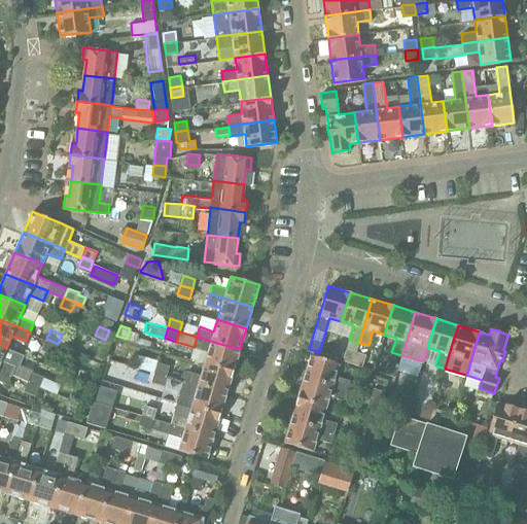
[(194,347),(190,358),(204,362),(234,372),(240,349),(220,344),(197,337),(195,344),(194,347)]
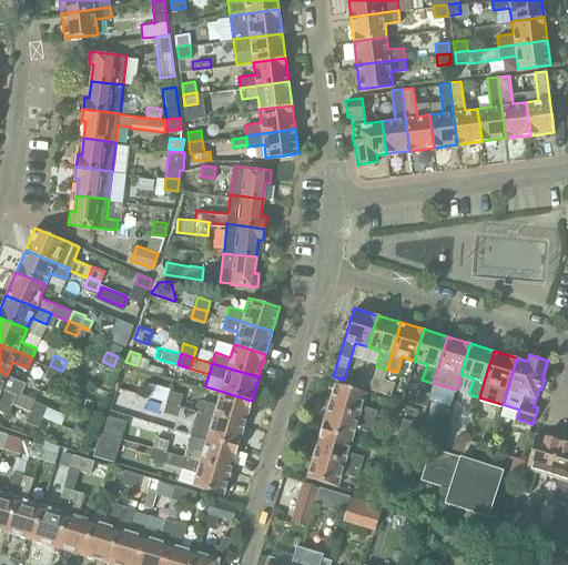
[(50,365),(46,375),(58,381),(62,371),(50,365)]
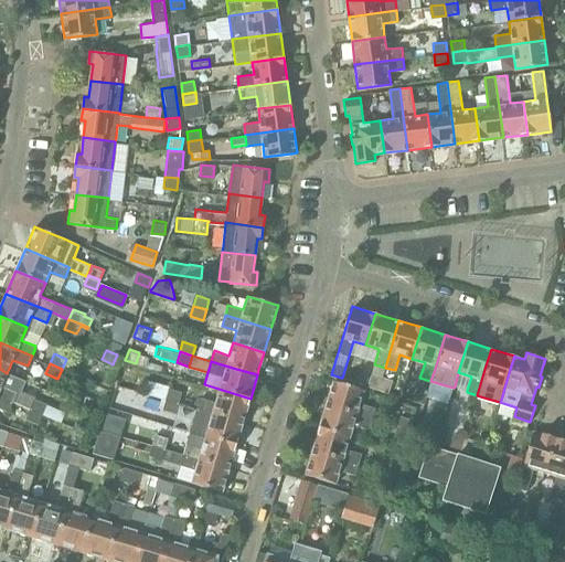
[(0,394),(13,401),(17,402),(25,381),(7,373),(0,369),(0,394)]
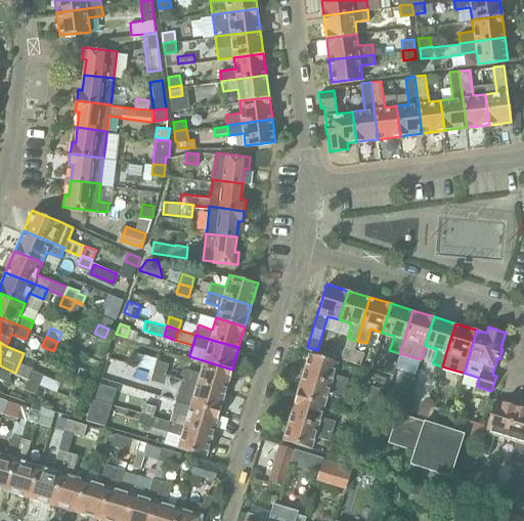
[(344,346),(341,357),(351,361),(354,349),(344,346)]
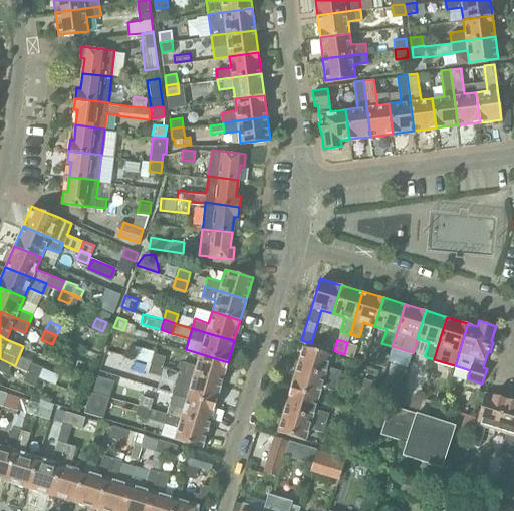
[(356,345),(347,342),(344,354),(353,356),(356,345)]
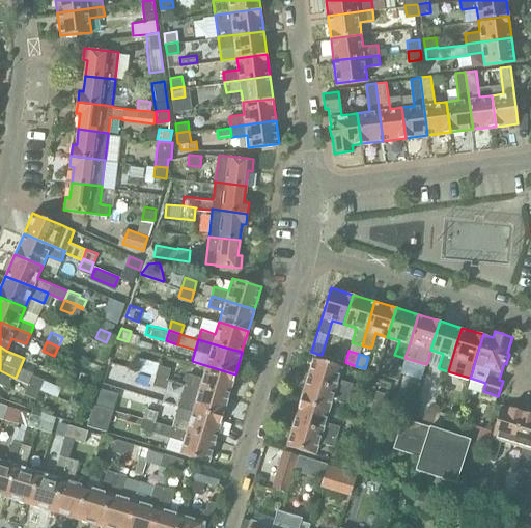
[(311,358),(305,380),(348,393),(352,383),(338,379),(341,367),(311,358)]
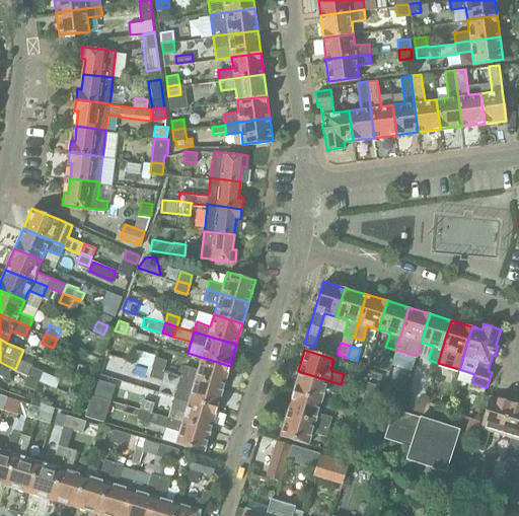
[(383,355),(379,367),(389,370),(393,358),(383,355)]
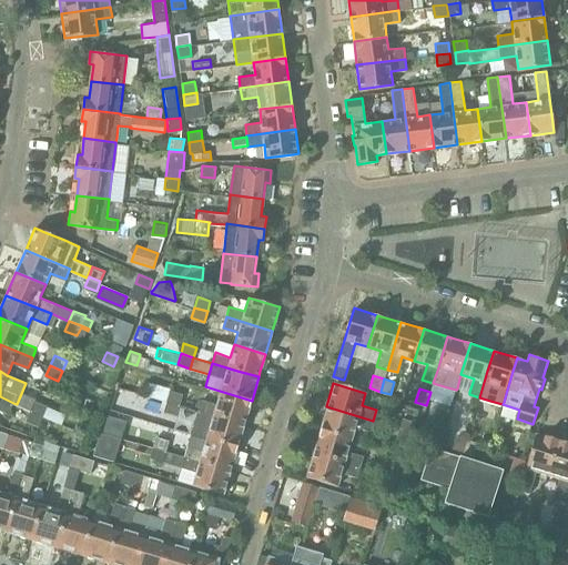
[(169,391),(165,401),(179,404),(181,394),(169,391)]
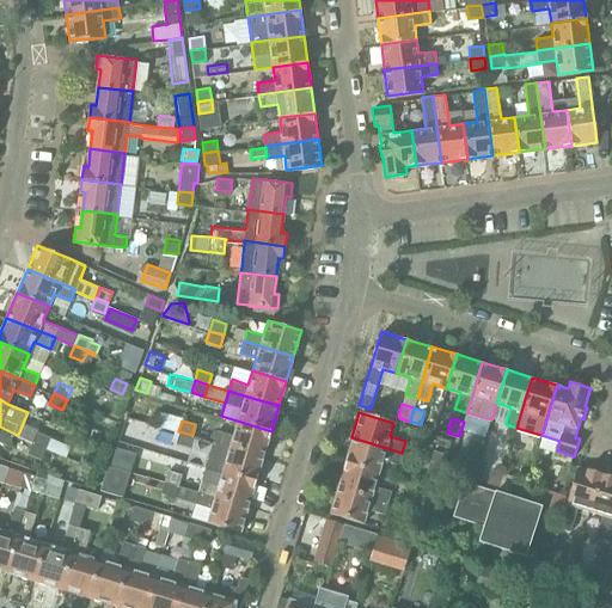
[(216,430),(213,441),(263,456),(271,431),(237,421),(233,434),(216,430)]
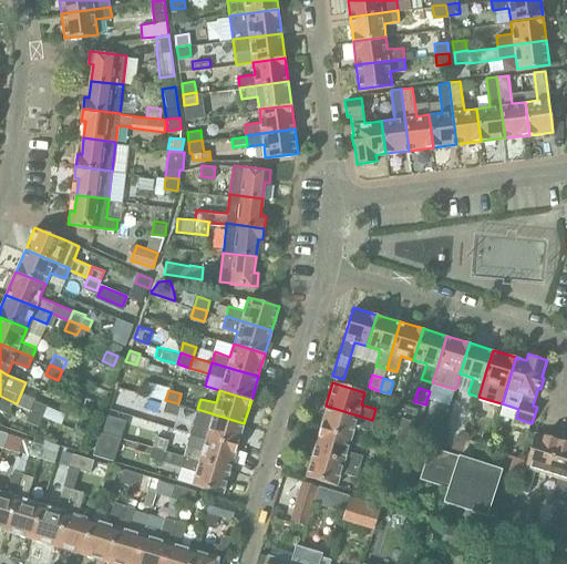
[(0,396),(0,409),(9,412),(13,402),(0,396)]
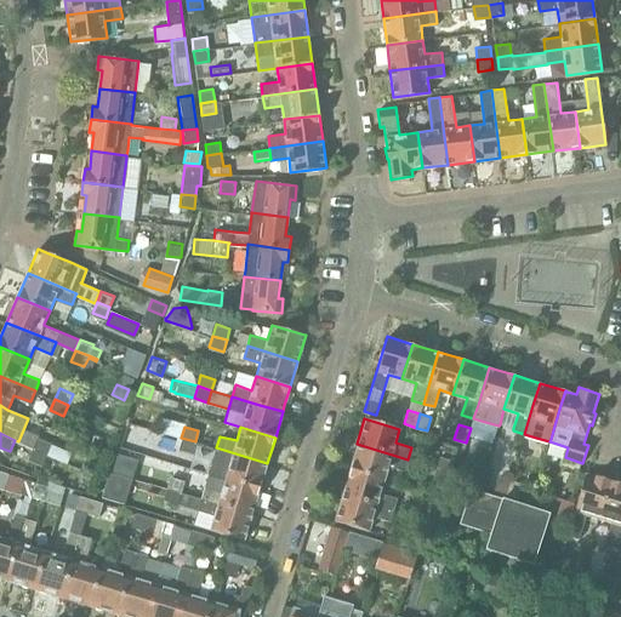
[(174,449),(176,440),(163,435),(160,446),(174,451),(174,449)]
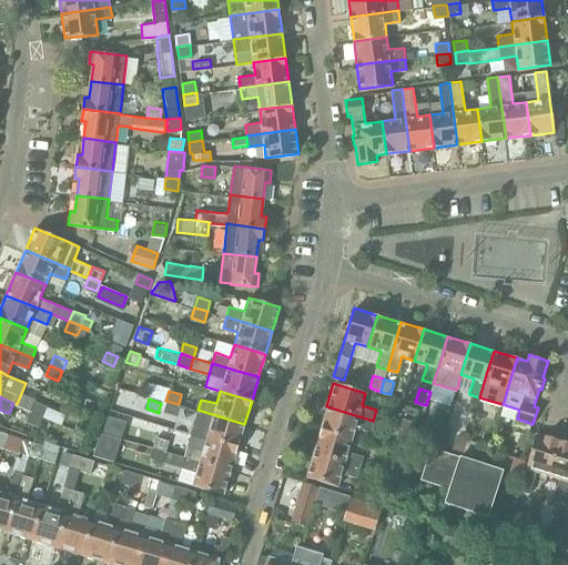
[(34,401),(30,411),(42,415),(43,415),(47,405),(34,401)]
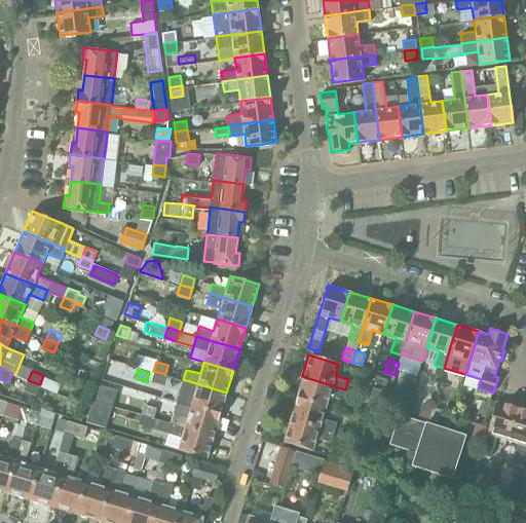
[(165,374),(153,371),(150,381),(162,384),(165,374)]
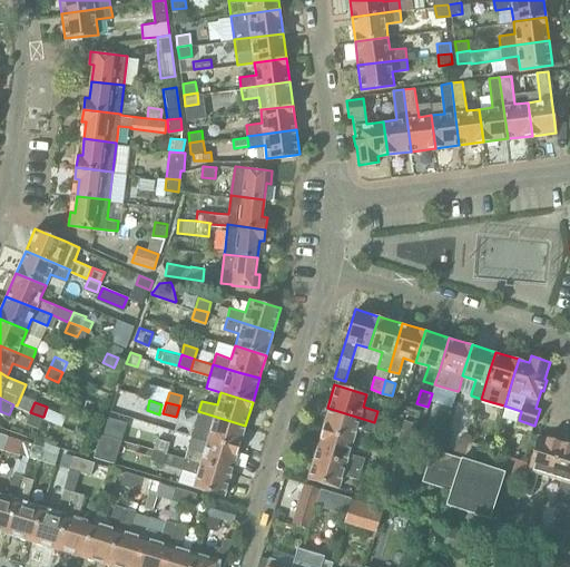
[(327,408),(321,431),(352,441),(356,428),(371,433),(374,422),(327,408)]
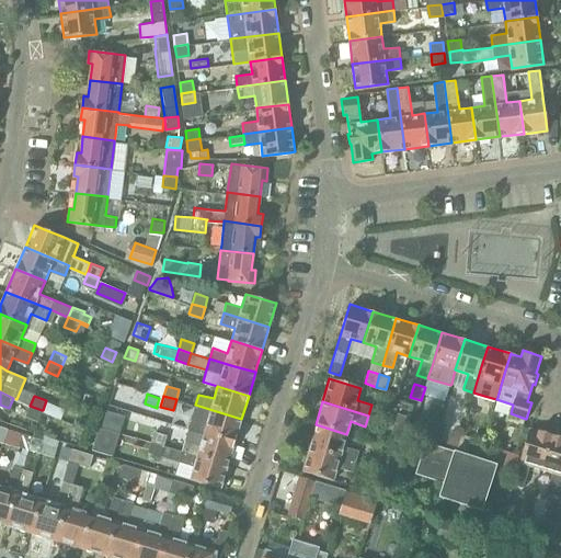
[(195,405),(189,428),(204,433),(235,442),(241,419),(195,405)]
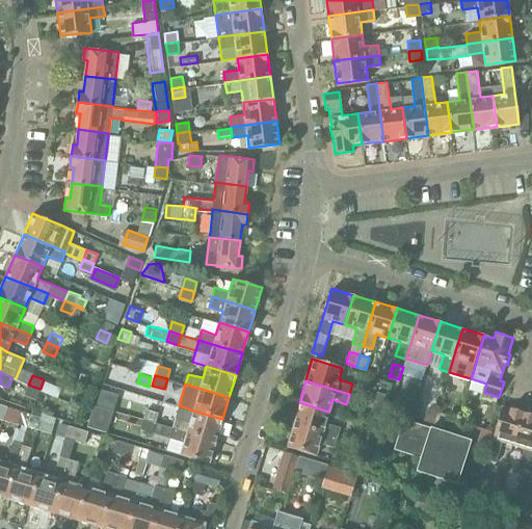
[(36,398),(40,389),(28,385),(24,394),(35,399),(36,398)]
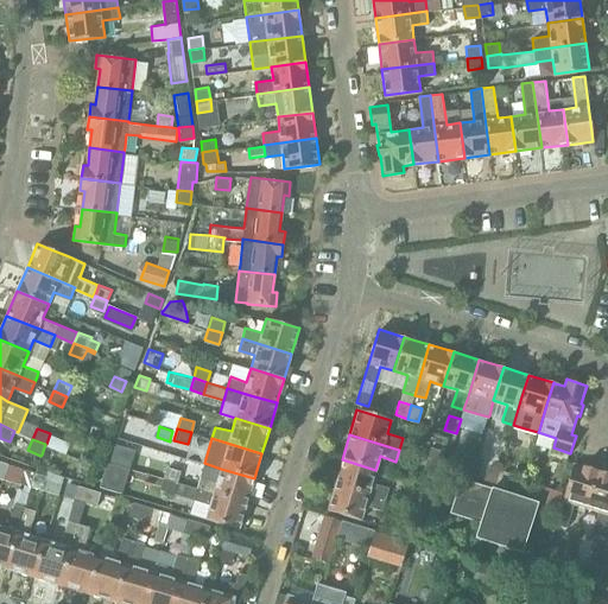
[(430,446),(428,458),(441,462),(444,451),(430,446)]
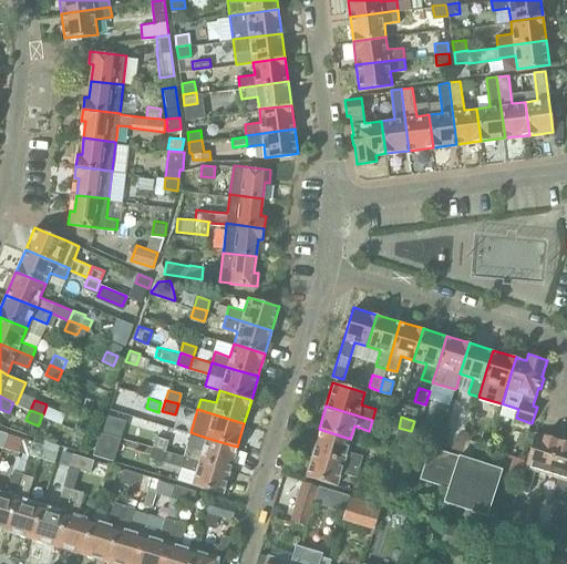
[(420,424),(416,437),(426,440),(431,428),(420,424)]
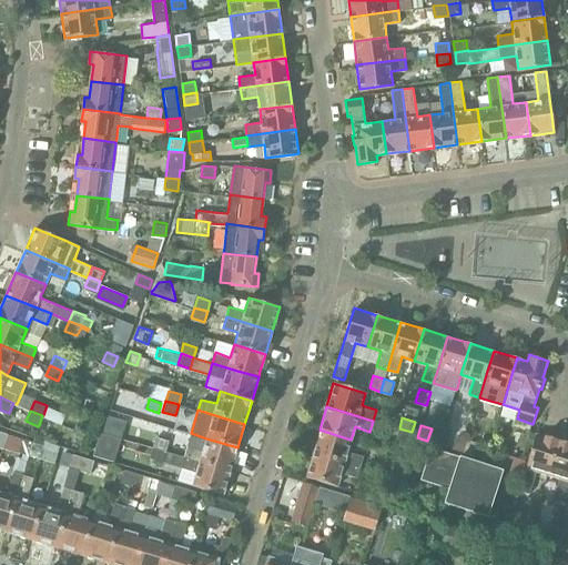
[(412,432),(399,429),(396,439),(408,443),(412,432)]
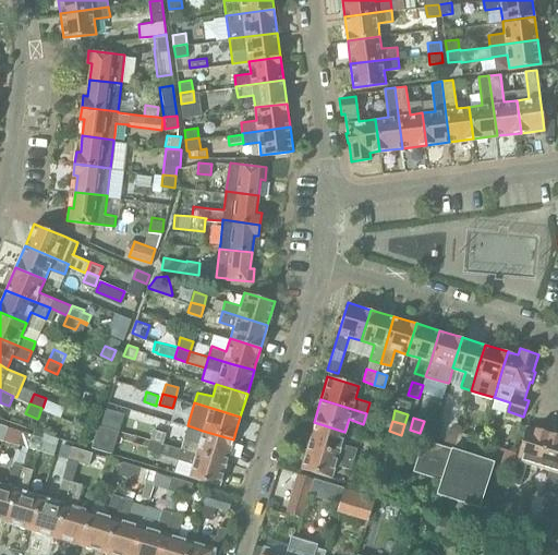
[(314,422),(307,445),(353,458),(356,448),(341,444),(344,432),(314,422)]
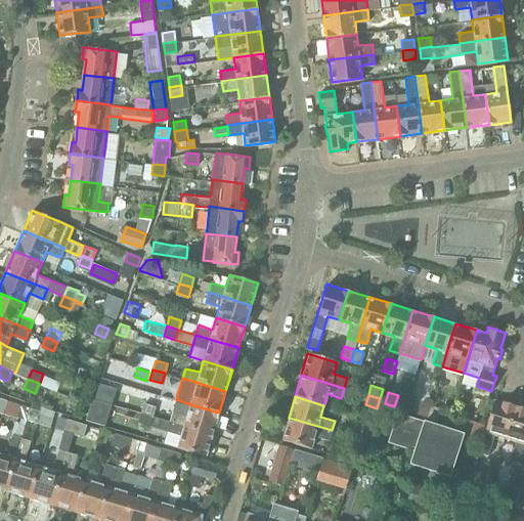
[(493,399),(478,451),(488,454),(494,434),(505,437),(515,405),(494,399),(493,399)]
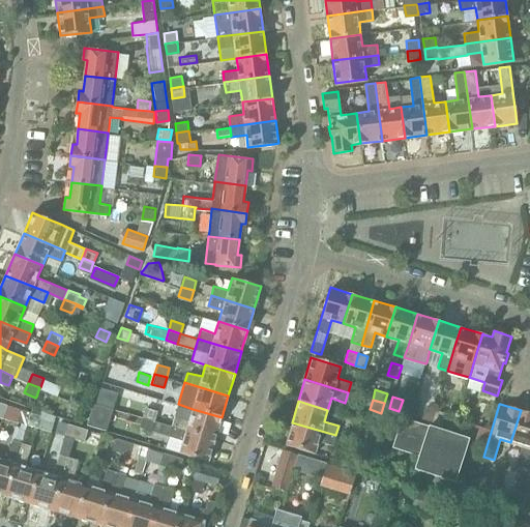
[(101,428),(108,408),(94,405),(90,419),(88,418),(87,423),(101,428)]
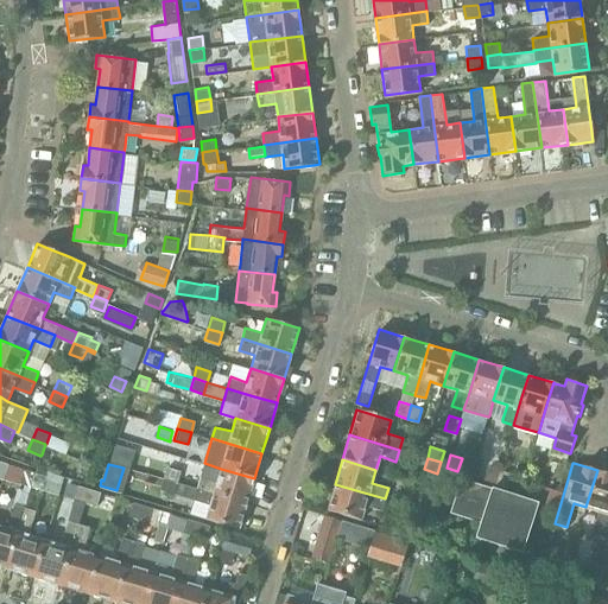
[(166,465),(163,477),(177,482),(178,481),(181,470),(166,465)]
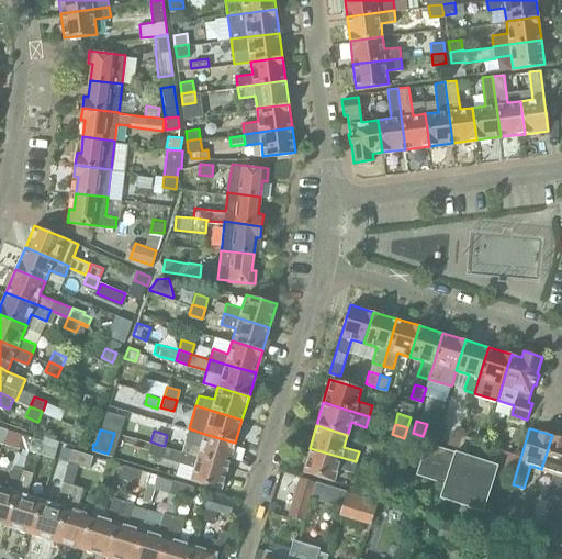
[(458,447),(462,435),(451,432),(448,444),(458,447)]
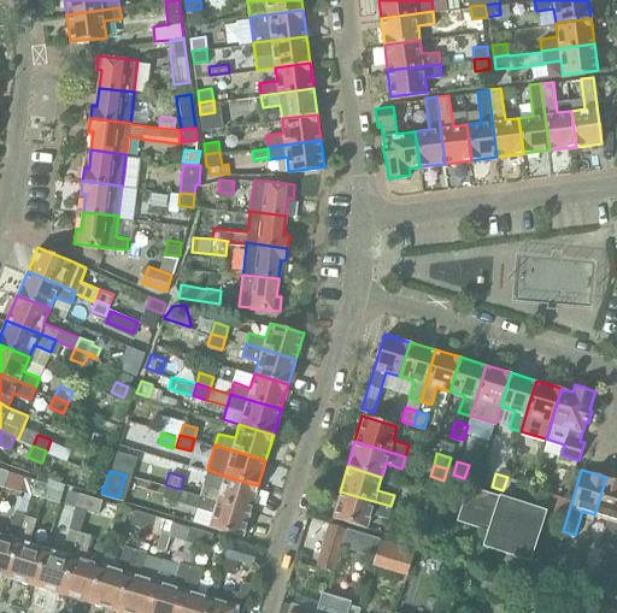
[(31,493),(36,479),(24,476),(19,489),(31,493)]
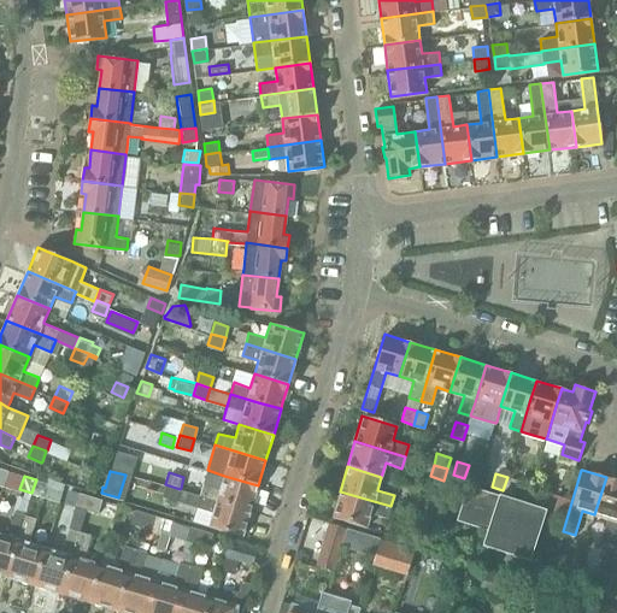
[(200,493),(200,495),(251,510),(258,485),(224,476),(221,488),(203,483),(200,493)]
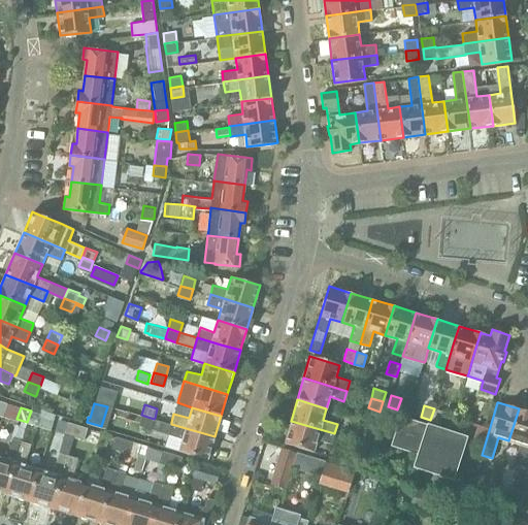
[(444,412),(434,408),(430,420),(440,423),(444,412)]
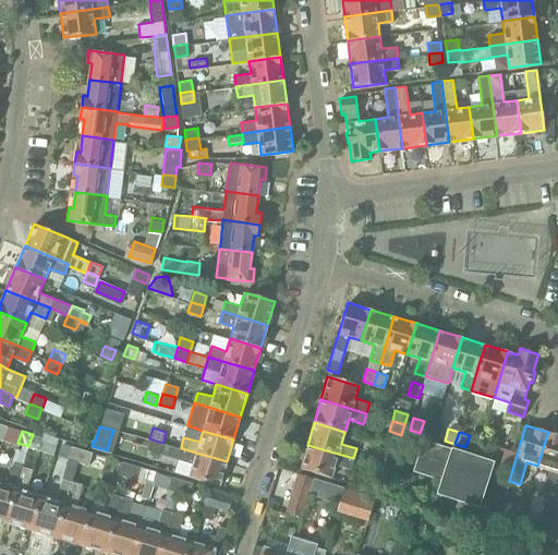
[(557,434),(548,432),(537,466),(549,469),(542,491),(553,494),(557,475),(557,434)]
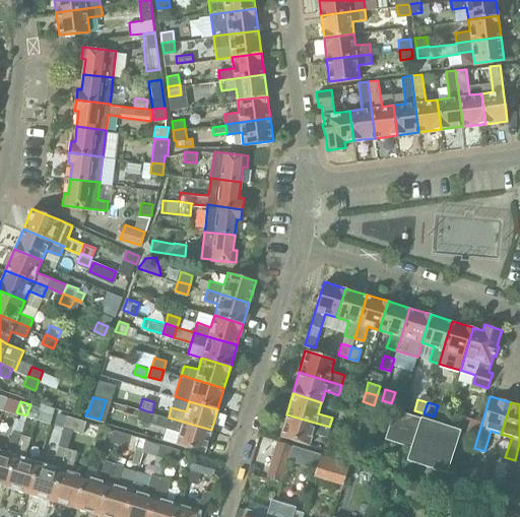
[(30,404),(26,415),(37,418),(40,407),(30,404)]
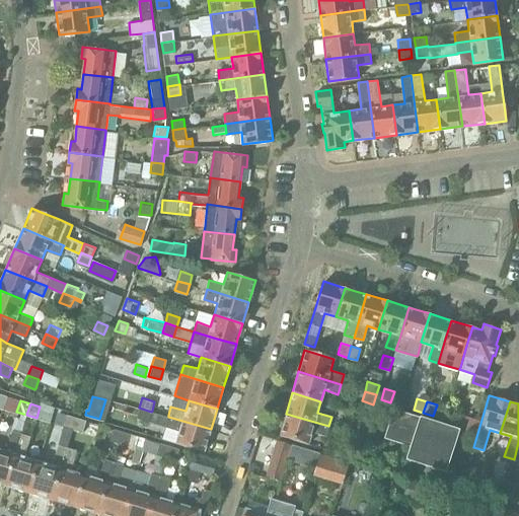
[(139,408),(136,418),(178,430),(174,442),(205,451),(211,429),(168,417),(151,412),(139,408)]
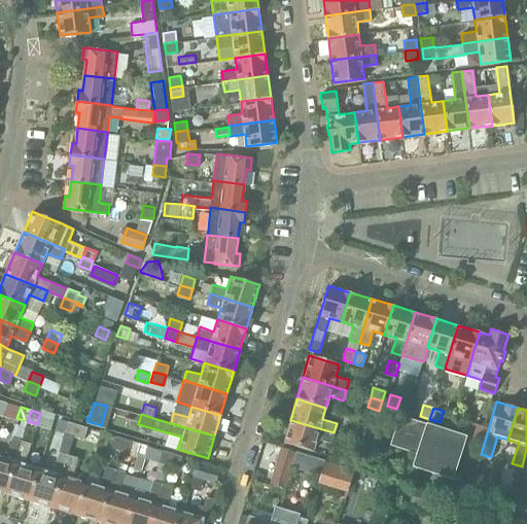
[(399,416),(394,433),(401,435),(397,446),(417,452),(413,466),(452,479),(465,437),(399,416)]
